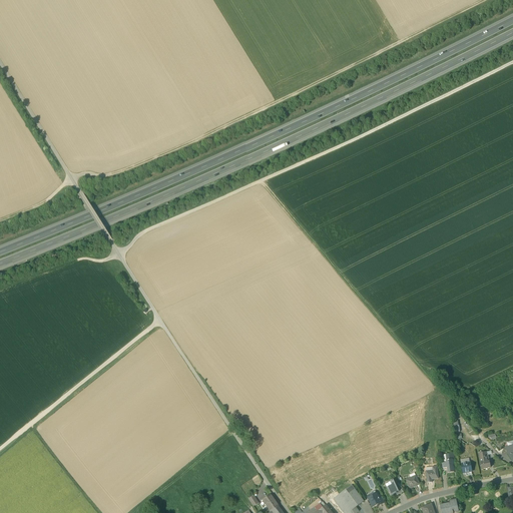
[(454,454),(444,455),(445,461),(446,461),(446,463),(442,464),(443,470),(447,471),(448,474),(454,473),(452,460),(454,460),(454,458),(454,454)]
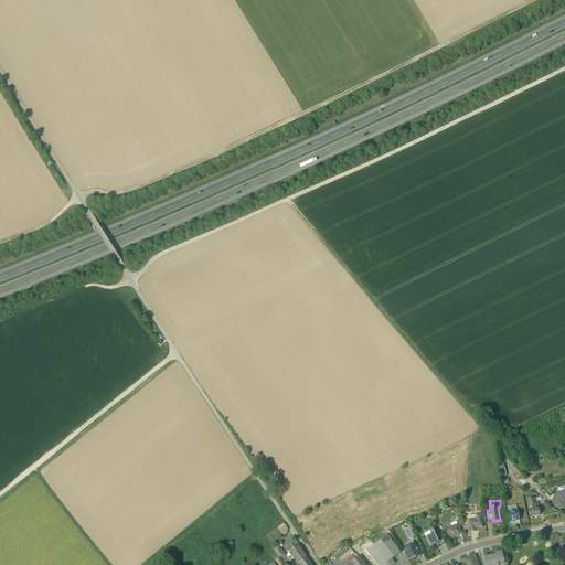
[(529,505),(530,511),(529,511),(529,514),(531,514),(531,518),(540,515),(540,513),(542,513),(541,509),(539,510),(537,503),(529,505)]
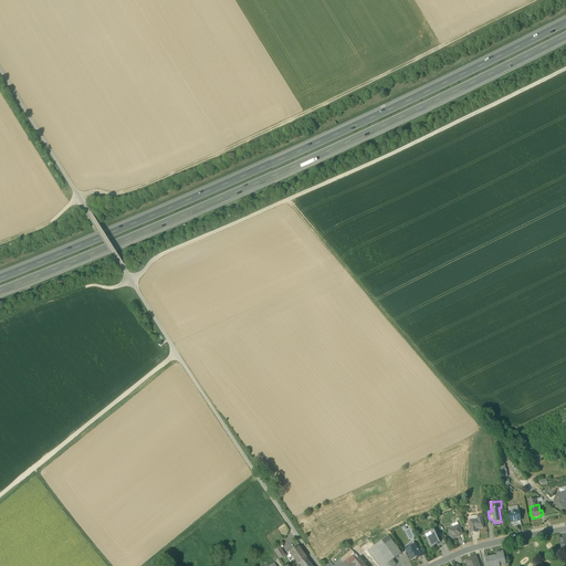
[(519,511),(509,513),(511,523),(514,522),(521,521),(519,511)]
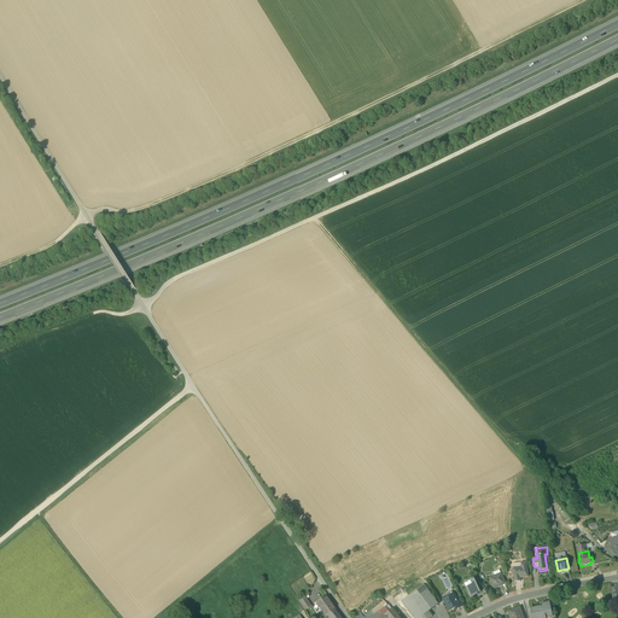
[(522,569),(513,569),(514,583),(520,582),(520,578),(528,577),(526,563),(522,564),(522,569)]
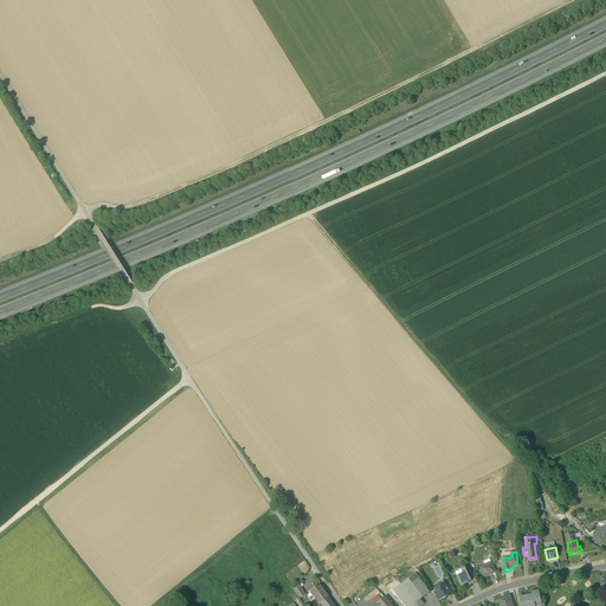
[(496,573),(491,562),(479,567),(484,577),(490,574),(491,575),(496,573)]
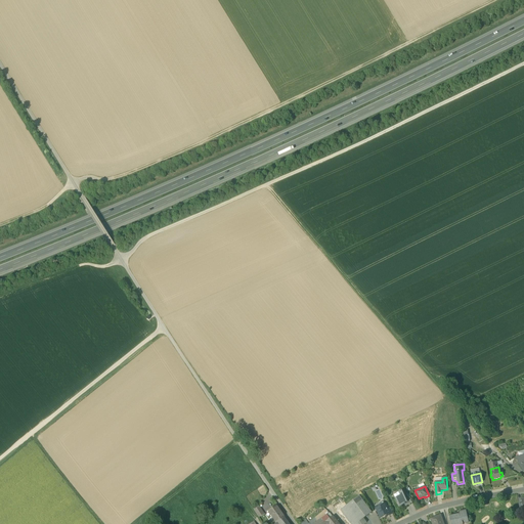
[(407,498),(403,490),(400,492),(400,491),(399,492),(397,493),(399,497),(395,499),(399,507),(404,505),(404,504),(408,501),(407,498)]
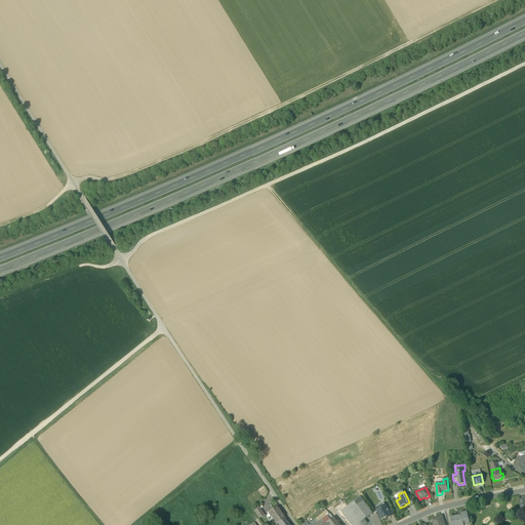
[(360,497),(341,511),(351,524),(365,524),(367,524),(364,520),(372,514),(360,497)]
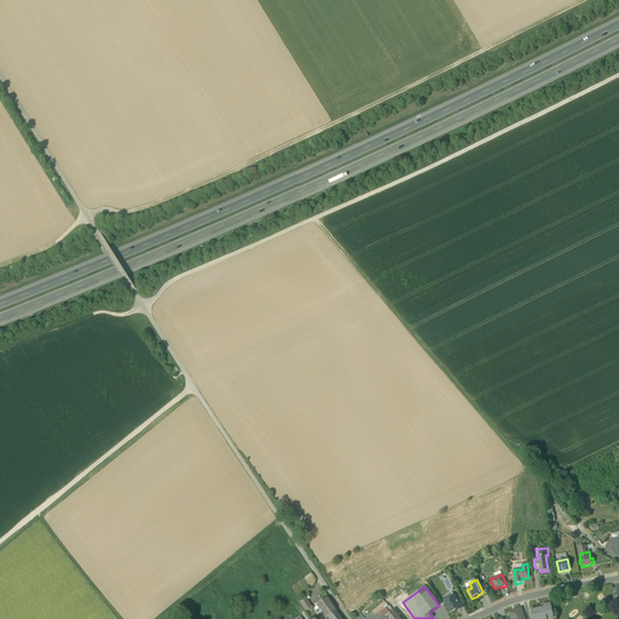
[(484,588),(481,589),(482,593),(478,595),(478,596),(479,599),(487,594),(484,588)]
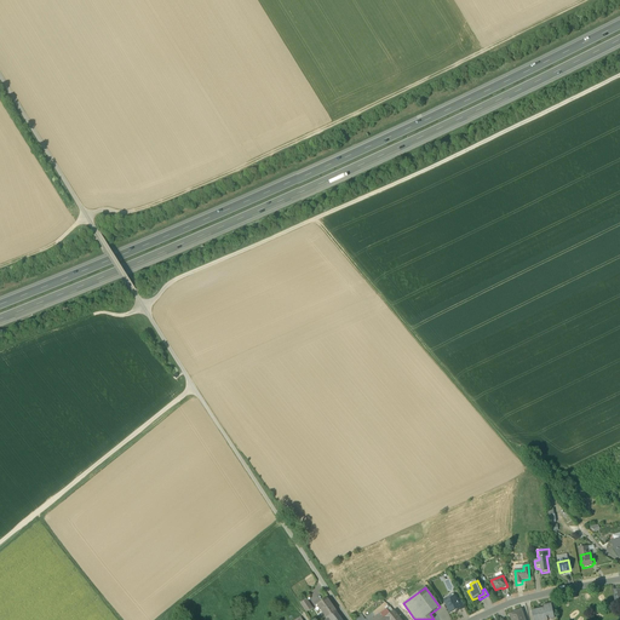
[(451,600),(451,601),(446,603),(451,613),(455,610),(457,612),(461,610),(460,608),(457,600),(455,597),(451,600)]
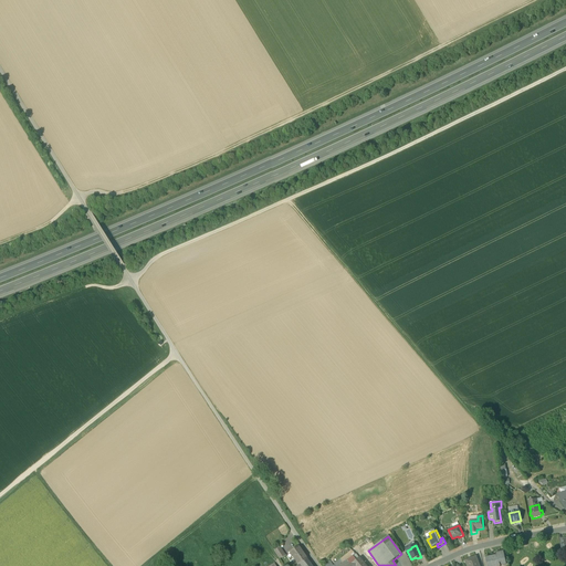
[(273,551),(279,559),(285,556),(280,546),(273,551)]
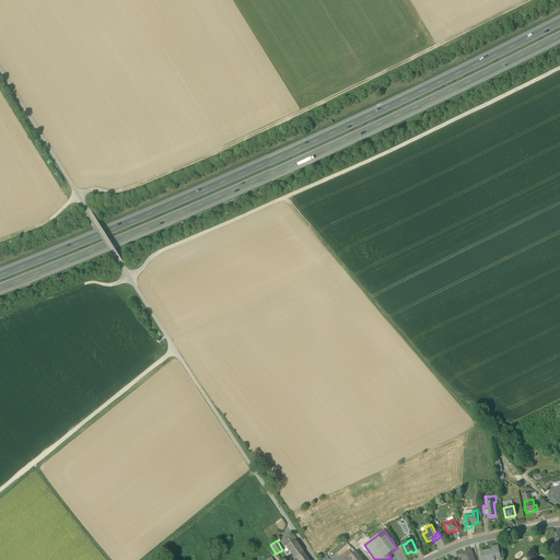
[(294,541),(287,547),(295,559),(303,553),(294,541)]
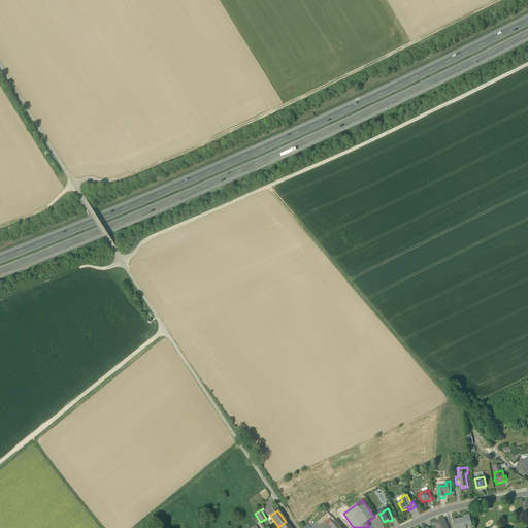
[(462,518),(454,520),(455,527),(463,527),(465,527),(466,527),(471,526),(468,515),(462,516),(462,518)]
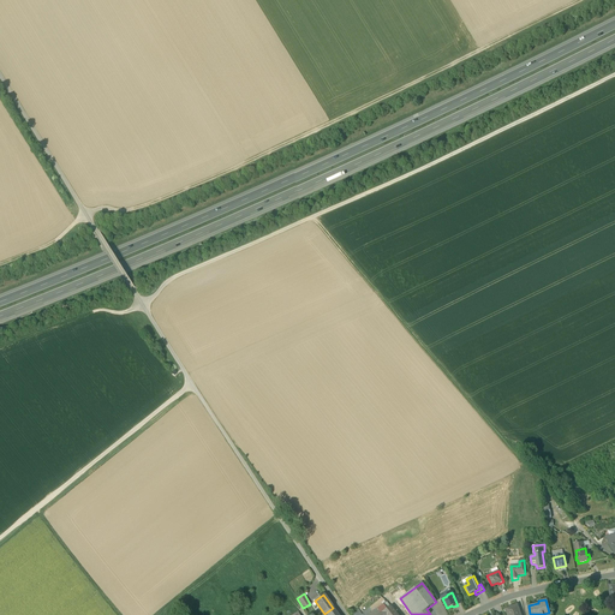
[(387,602),(374,611),(375,614),(378,614),(383,613),(390,607),(387,602)]
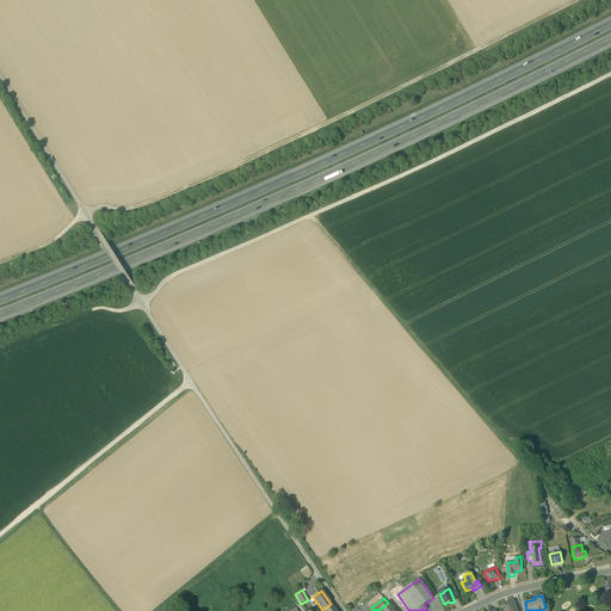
[(508,604),(503,606),(504,610),(517,610),(513,600),(508,603),(508,604)]
